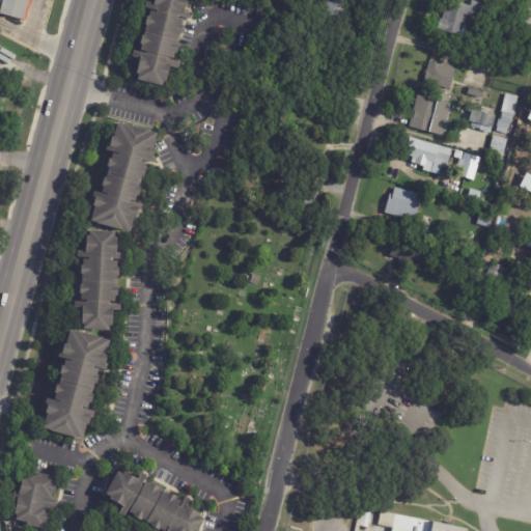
[(28,0),(23,21),(0,15),(0,10),(2,4),(0,3),(0,0),(28,0)]
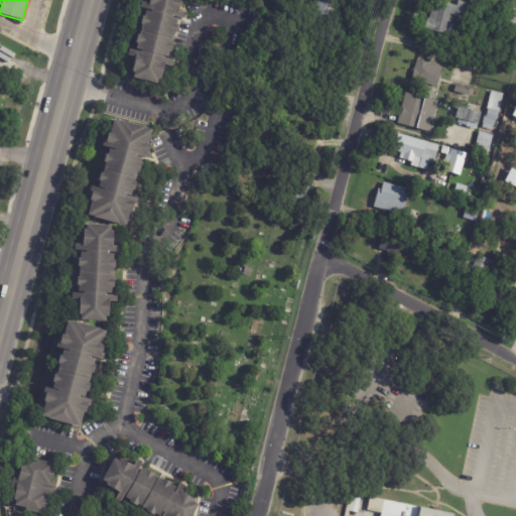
[(180,0),(180,1),(178,11),(185,13),(184,19),(173,16),(172,18),(177,19),(175,25),(178,25),(176,33),(173,32),(171,44),(173,44),(171,51),(169,51),(167,56),(162,55),(162,57),(173,60),(171,67),(164,65),(161,79),(158,79),(157,83),(133,78),(134,72),(132,72),(135,56),(128,55),(129,49),(141,52),(141,50),(136,48),(138,43),(135,42),(137,34),(139,35),(142,24),(140,24),(142,17),(144,17),(146,11),(152,12),(152,10),(140,7),(142,1),(149,3),(149,0),(180,0)]
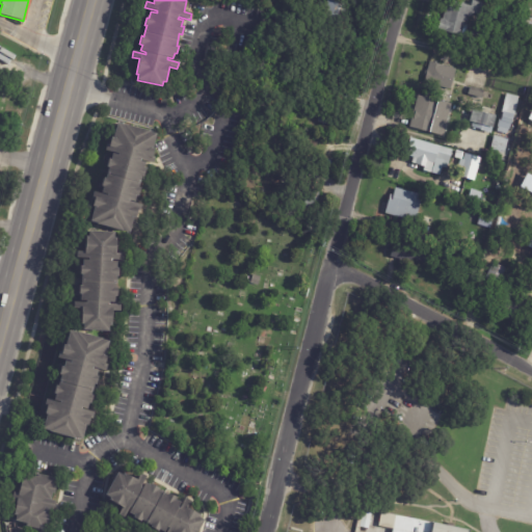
[(352,11),(346,36),(321,30),(328,0),(338,0),(354,4),(352,11)]
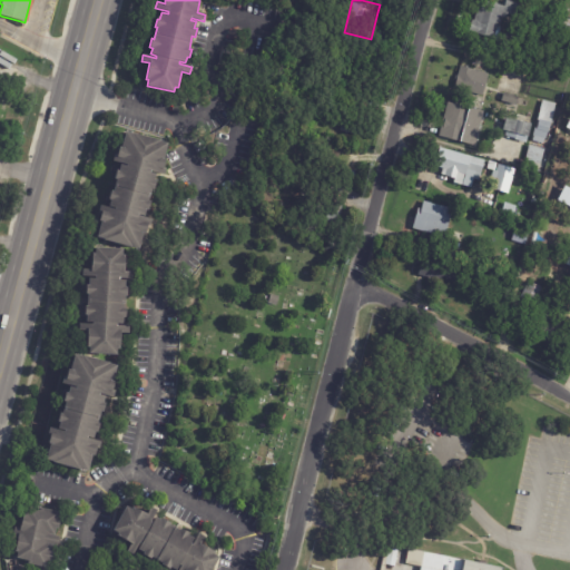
[(487,10),(489,0),(503,5),(502,6),(510,8),(512,0),(524,3),(521,17),(512,15),(511,18),(505,17),(499,39),(475,32),(482,9),(487,10)]
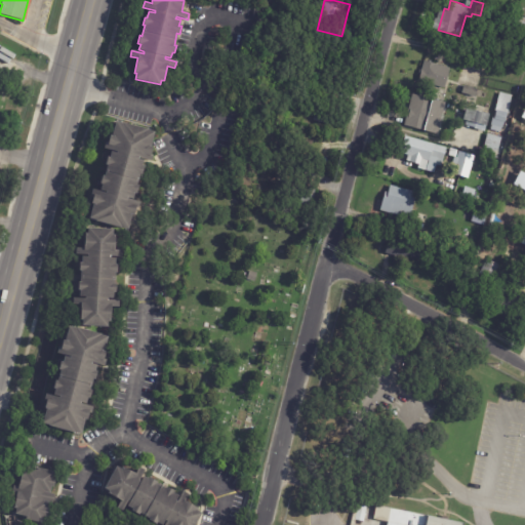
[(446,68),(450,69),(445,88),(419,81),(425,62),(446,68)]
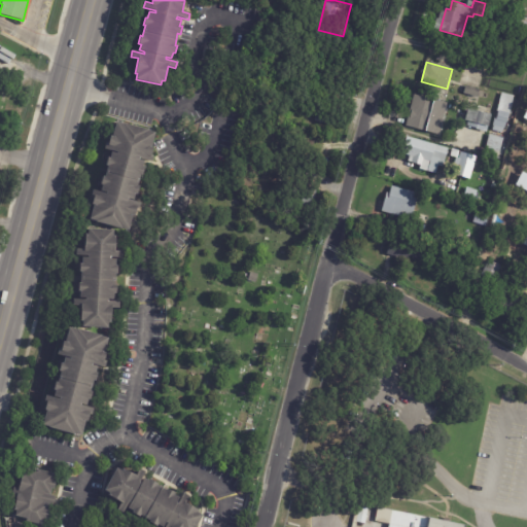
[(481,91),(480,98),(466,94),(468,88),(481,91)]
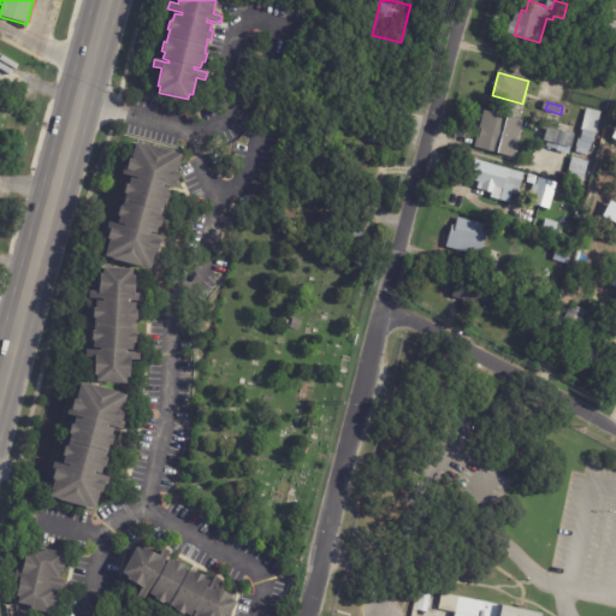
[(603,113),(594,146),(593,144),(592,150),(590,149),(588,155),(578,153),(581,140),(584,140),(586,131),(584,130),(590,110),(603,113)]
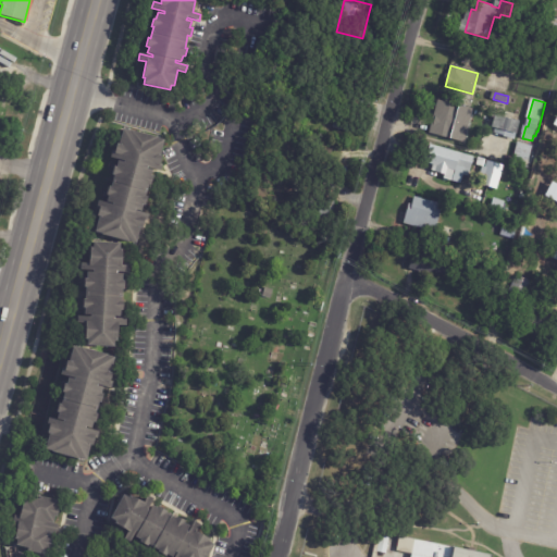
[(467,143),(467,144),(428,134),(436,100),(475,111),(467,143)]
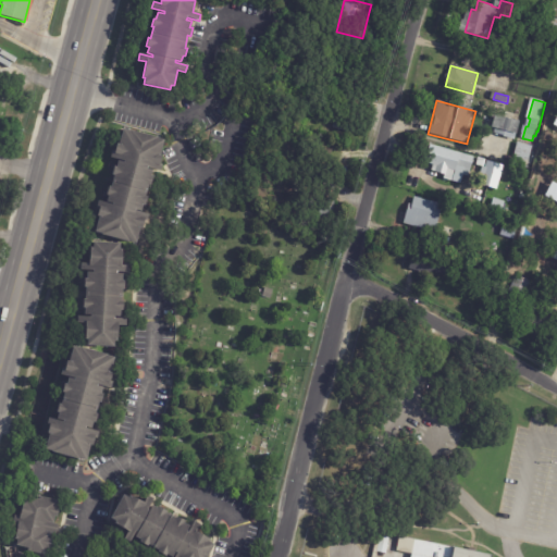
[(522,122),(519,135),(518,135),(517,140),(495,135),(497,128),(495,128),(497,116),(522,122)]
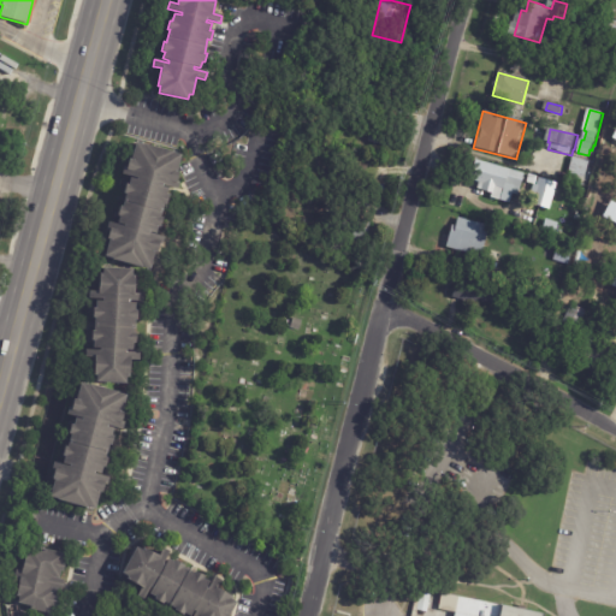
[(181,165),(179,171),(182,172),(179,182),(181,182),(179,189),(171,187),(169,194),(171,195),(169,203),(166,203),(163,217),(165,218),(163,226),(160,225),(158,235),(166,237),(164,244),(161,244),(160,252),(158,252),(153,268),(144,266),(116,259),(116,258),(108,255),(112,238),(111,238),(113,230),(108,229),(111,221),(120,224),(123,215),(120,214),(123,205),(125,206),(129,193),(128,193),(129,183),(131,183),(134,175),(124,172),(126,166),(130,167),(132,158),(134,158),(138,141),(146,143),(147,143),(176,150),(176,152),(183,154),(181,165)]
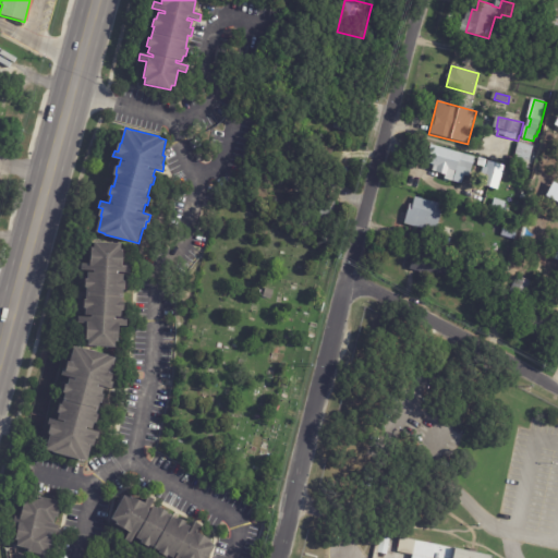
[(523,144),(535,147),(532,162),(517,158),(520,143),(523,144)]
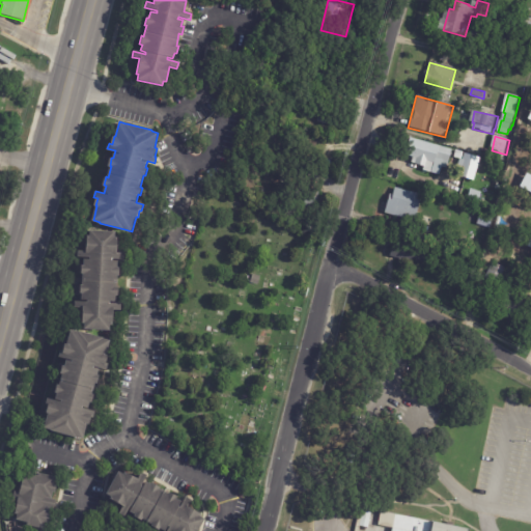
[(449,161),(437,158),(432,173),(425,171),(426,167),(409,162),(411,157),(407,156),(412,139),(452,151),(449,161)]
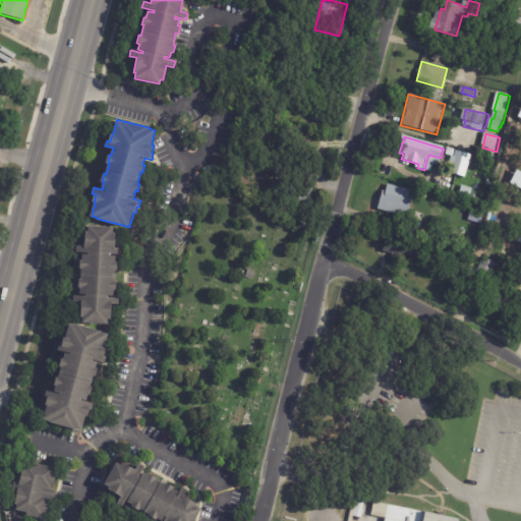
[(466,178),(453,174),(455,167),(451,166),(453,157),(456,158),(457,152),(467,154),(468,152),(472,153),(466,178)]
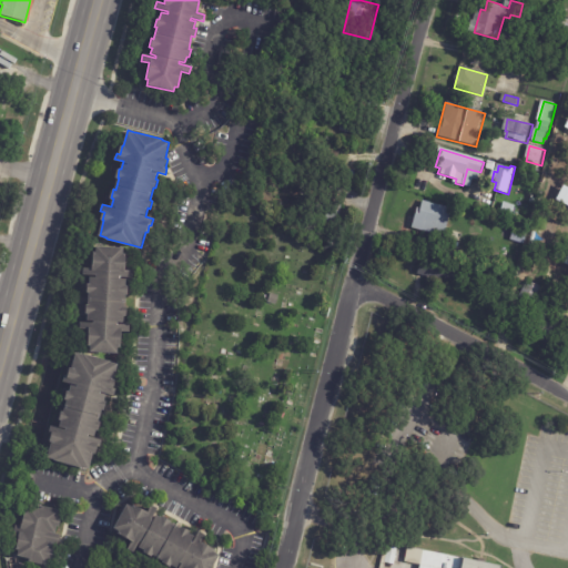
[(336,206),(324,202),(318,219),(332,223),(336,206)]
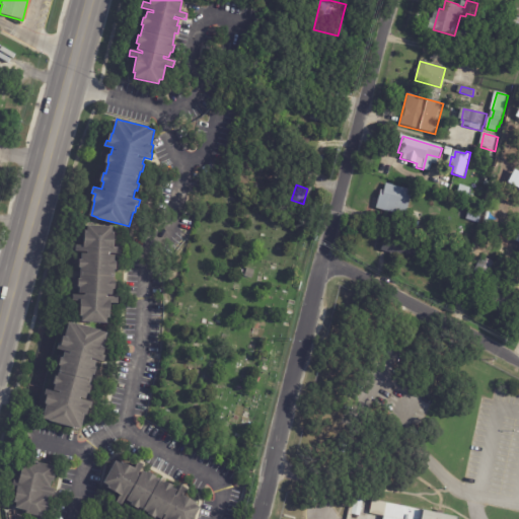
[(409,210),(406,217),(378,209),(383,191),(386,192),(388,184),(414,192),(409,210)]
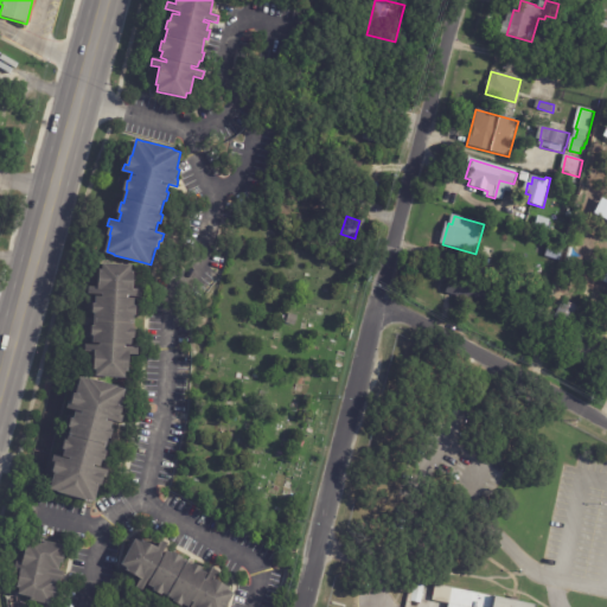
[(547,234),(534,230),(537,217),(550,221),(547,234)]
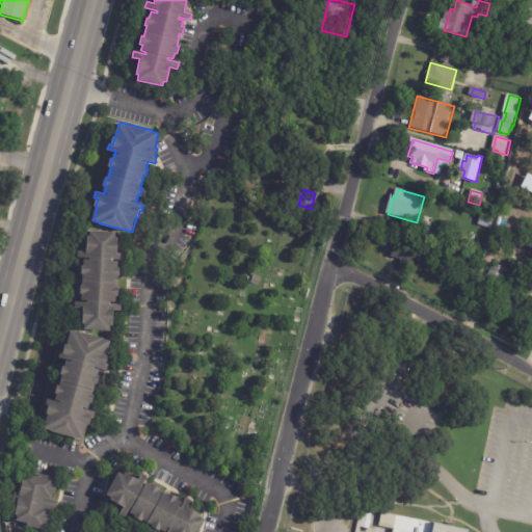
[(482,215),(496,218),(493,229),(479,225),(482,215)]
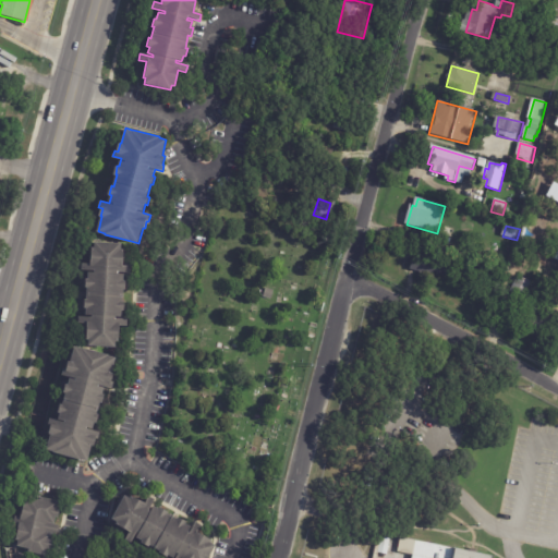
[(122,242),(121,247),(125,249),(123,265),(131,266),(130,273),(124,271),(123,280),(126,280),(125,289),(124,289),(123,301),(125,301),(124,310),(122,310),(122,316),(116,315),(116,318),(126,319),(126,325),(120,325),(119,341),(117,340),(116,347),(89,344),(89,339),(87,339),(88,323),(79,323),(80,316),(93,317),(93,314),(86,313),(86,307),(85,307),(85,299),(87,299),(88,287),(86,286),(86,277),(88,278),(89,269),(82,269),(82,263),(92,264),(93,246),(95,246),(95,240),(122,242)]
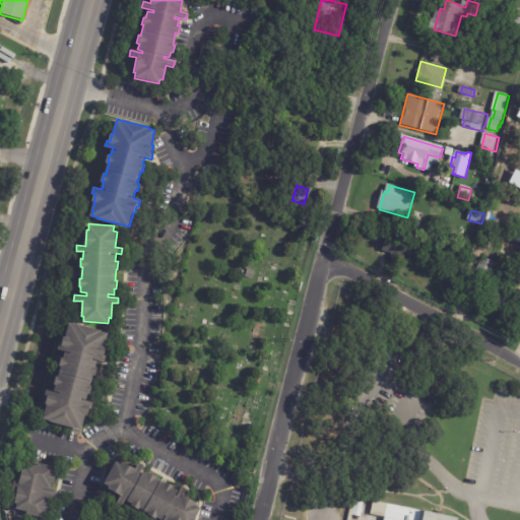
[(471,244),(470,251),(459,248),(461,241),(471,244)]
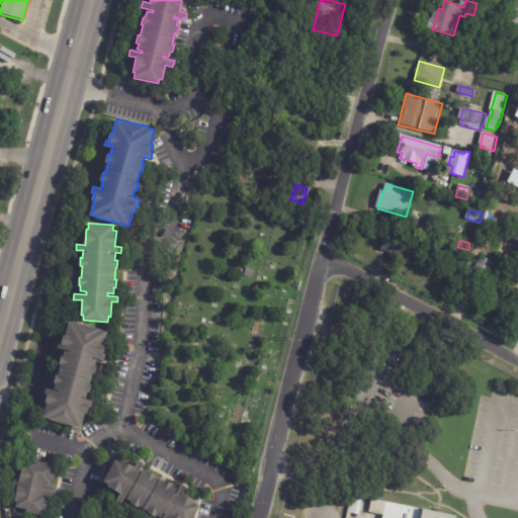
[(481,276),(473,271),(485,252),(492,256),(494,252),(498,255),(496,258),(497,259),(486,278),(481,276)]
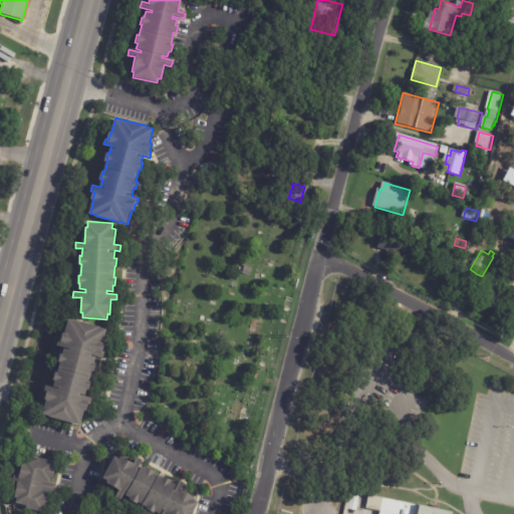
[(501,284),(507,287),(505,290),(508,292),(499,310),(482,302),(485,294),(479,291),(483,283),(498,291),(501,284)]
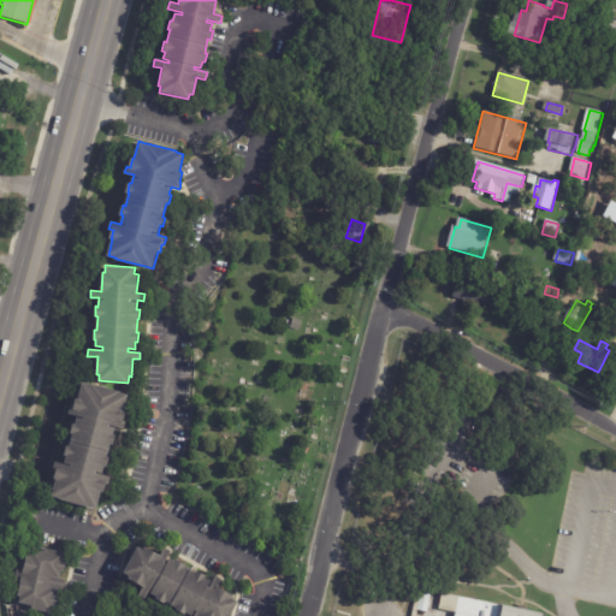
[(98,503),(96,508),(89,505),(88,508),(60,499),(60,498),(52,496),(57,479),(55,479),(58,471),(54,469),(55,461),(72,466),(72,465),(65,462),(67,455),(65,455),(67,445),(70,446),(73,433),(72,432),(75,422),(76,424),(78,416),(84,419),(86,416),(69,414),(71,407),(75,408),(77,398),(78,398),(83,381),(90,384),(92,383),(120,391),(120,392),(128,395),(123,412),(126,413),(124,421),(125,421),(124,428),(110,425),(110,426),(116,427),(113,434),(116,436),(113,444),(111,443),(107,457),(110,458),(107,467),(105,466),(102,473),(98,472),(96,473),(110,478),(108,485),(106,485),(104,492),(101,491),(98,503)]
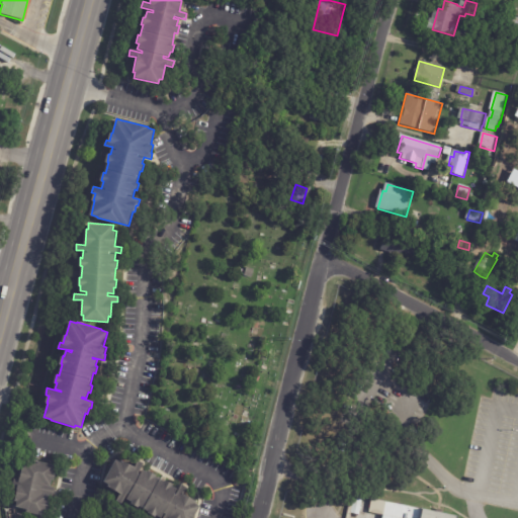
[(143,464),(141,469),(148,473),(149,471),(156,476),(155,478),(165,483),(166,481),(173,485),(172,487),(179,491),(181,486),(188,490),(185,496),(196,502),(194,505),(199,507),(193,517),(160,517),(156,516),(155,517),(149,514),(149,512),(140,507),(139,508),(132,505),(133,502),(124,499),(121,505),(116,502),(120,494),(108,487),(109,485),(104,482),(115,460),(120,463),(121,460),(132,465),(135,460),(143,464)]
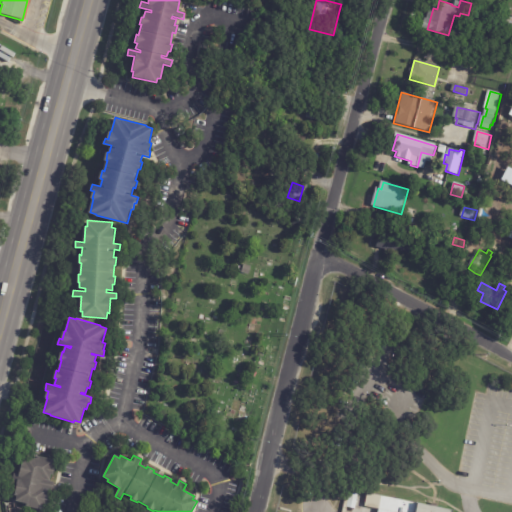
[(54,460),(52,467),(54,467),(53,475),(51,474),(49,481),(54,482),(52,490),(48,489),(46,496),(48,496),(46,504),(45,504),(43,510),(26,506),(27,503),(16,501),(17,496),(15,495),(18,482),(12,480),(14,473),(19,474),(22,461),(25,461),(26,456),(37,458),(37,456),(54,460)]
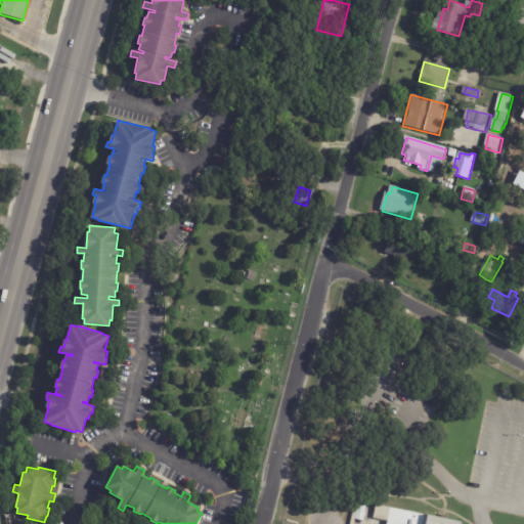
[(367,506),(364,520),(355,519),(354,523),(351,523),(355,503),(367,506)]
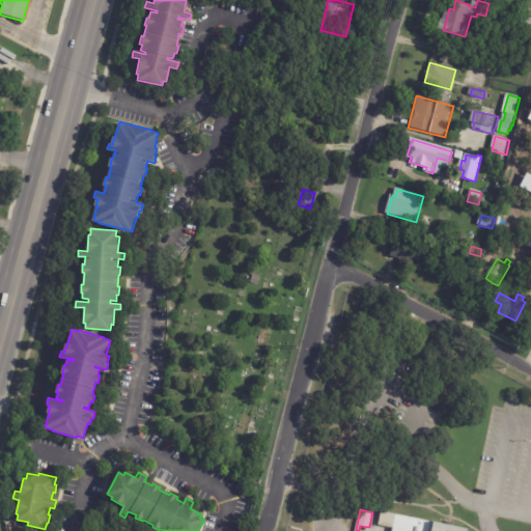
[(389,530),(390,528),(375,525),(379,510),(467,529),(466,530),(389,530)]
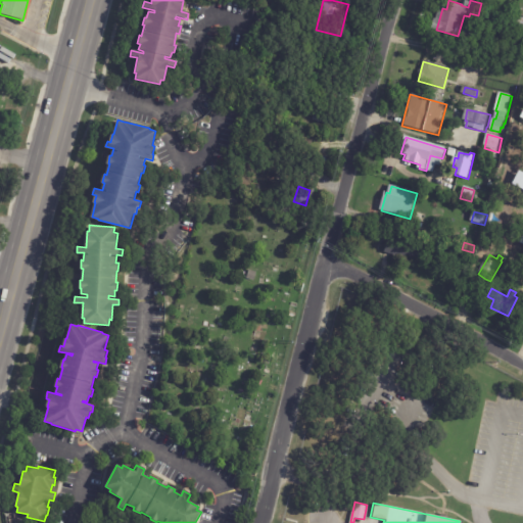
[(103,508),(112,510),(110,521),(101,519),(103,508)]
